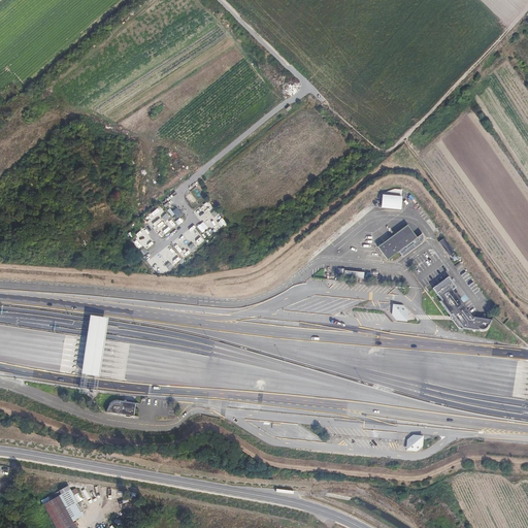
[(12,113),(22,106),(17,99),(7,105),(12,113)]
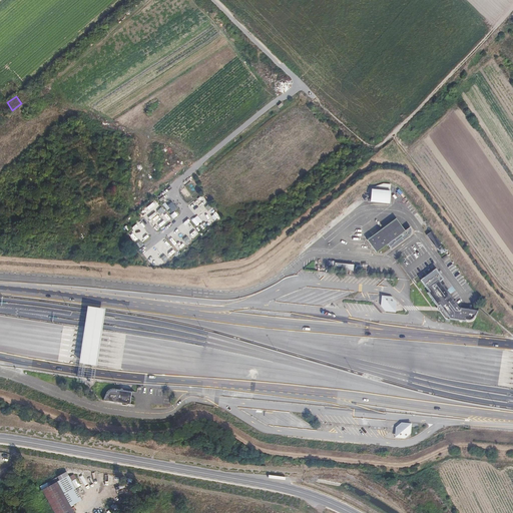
[(371,201),(389,203),(390,190),(373,189),(372,189),(371,201)]
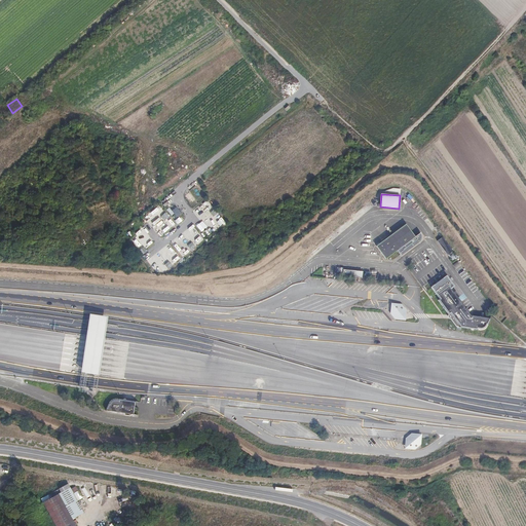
[(177,208),(173,211),(177,217),(182,214),(177,208)]
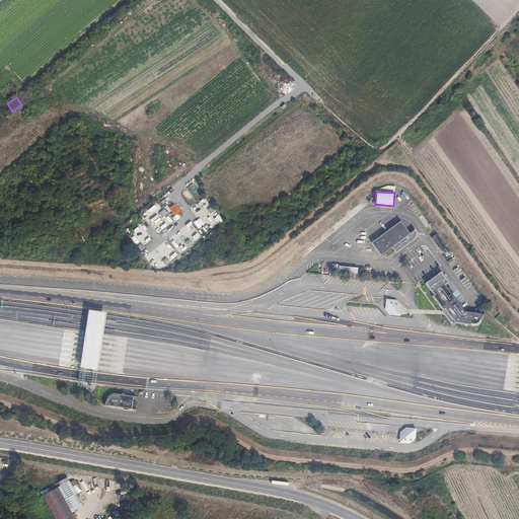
[(205,226),(208,230),(214,226),(207,218),(210,215),(205,210),(198,216),(206,225),(205,226)]
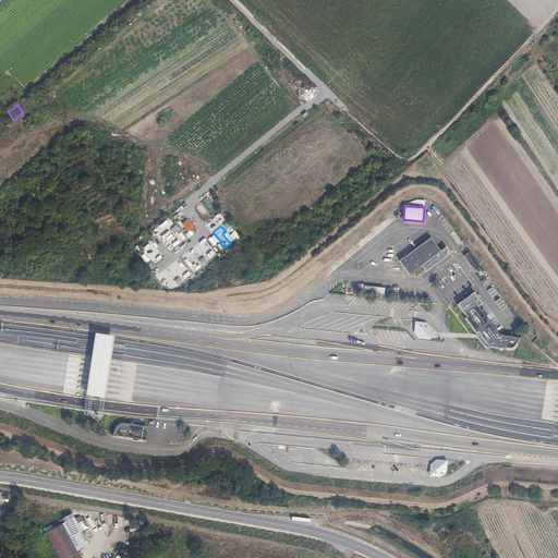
[(170,229),(161,235),(171,249),(180,243),(170,229)]
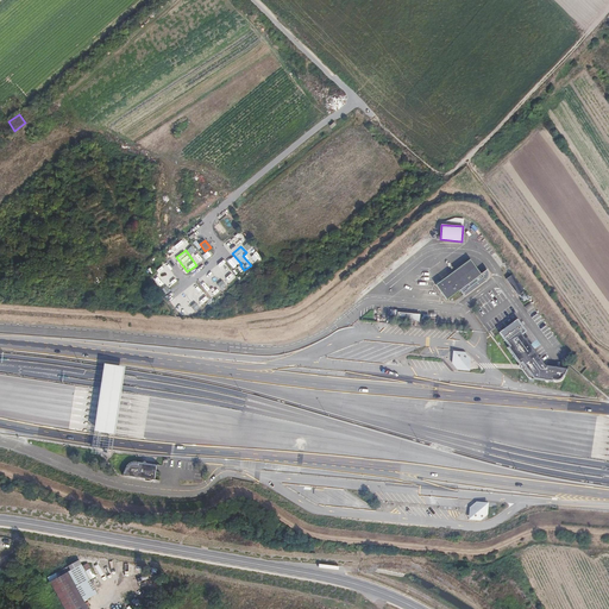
[(435,286),(446,300),(459,290),(464,296),(485,281),(487,278),(488,276),(488,274),(488,272),(483,276),(481,274),(470,259),(435,286)]
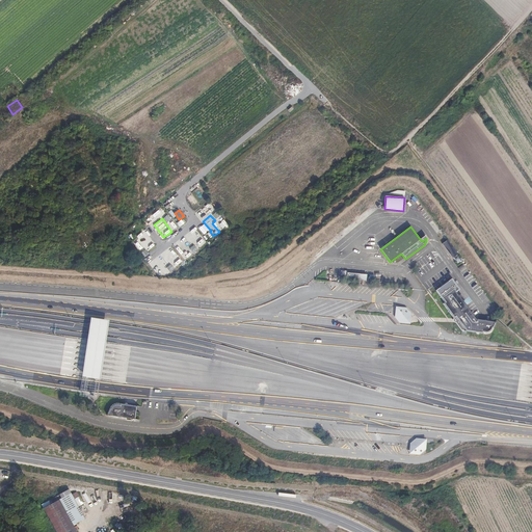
[(458,254),(448,240),(442,244),(453,258),(458,254)]
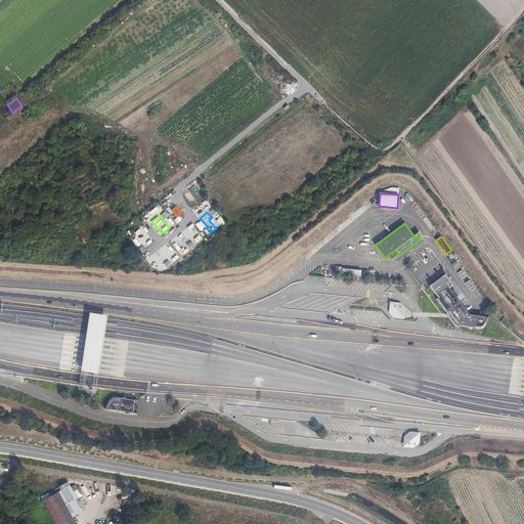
[(182,256),(185,254),(178,244),(175,246),(182,256)]
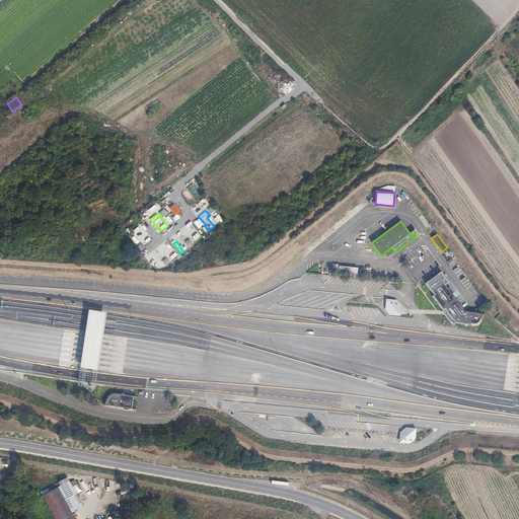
[(432,296),(443,310),(444,309),(454,323),(471,325),(471,324),(474,324),(476,324),(478,323),(479,322),(480,320),(482,320),(484,314),(466,312),(464,311),(460,306),(450,292),(445,285),(446,284),(448,282),(441,272),(425,283),(434,295),(432,296)]
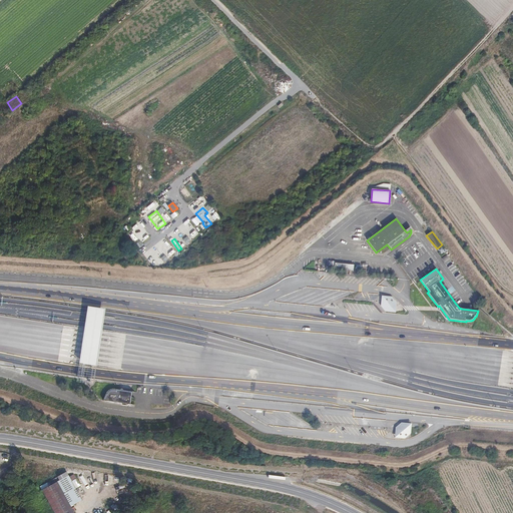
[(392,297),(382,296),(381,306),(386,312),(395,313),(396,303),(392,297)]
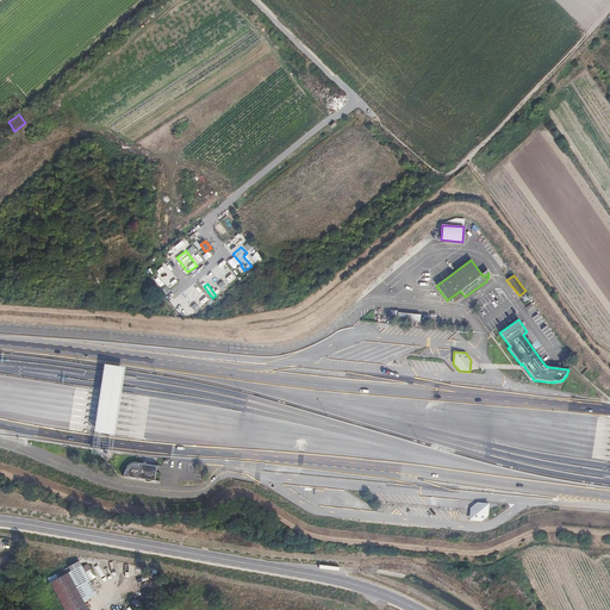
[(529,379),(534,380),(522,363),(521,365),(520,366),(520,367),(520,368),(521,369),(522,369),(529,379)]
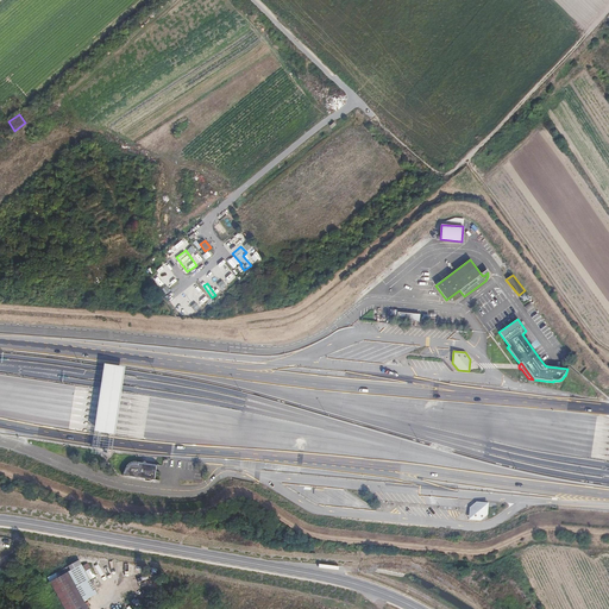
[(127,465),(123,475),(155,479),(157,465),(136,462),(130,462),(127,465)]
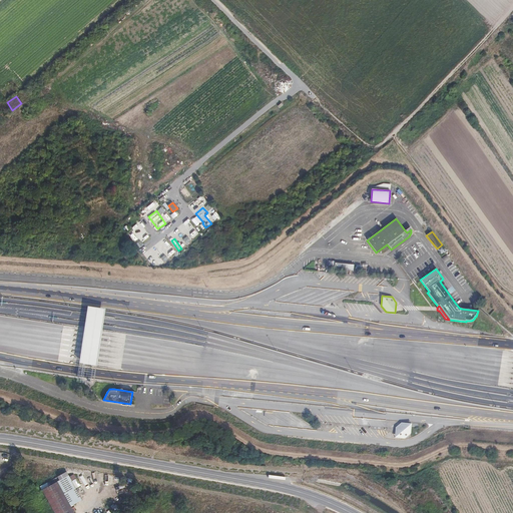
[(401,423),(396,428),(395,438),(405,439),(410,434),(411,424),(401,423)]
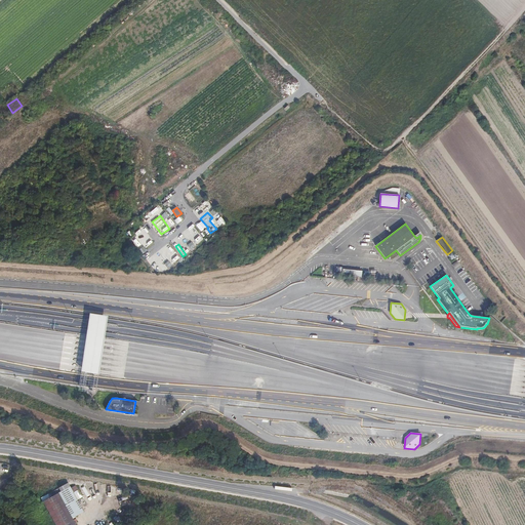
[(69,514),(102,494),(90,474),(68,488),(65,483),(51,491),(37,498),(43,509),(47,515),(52,524),(74,524),(68,514),(69,514)]
